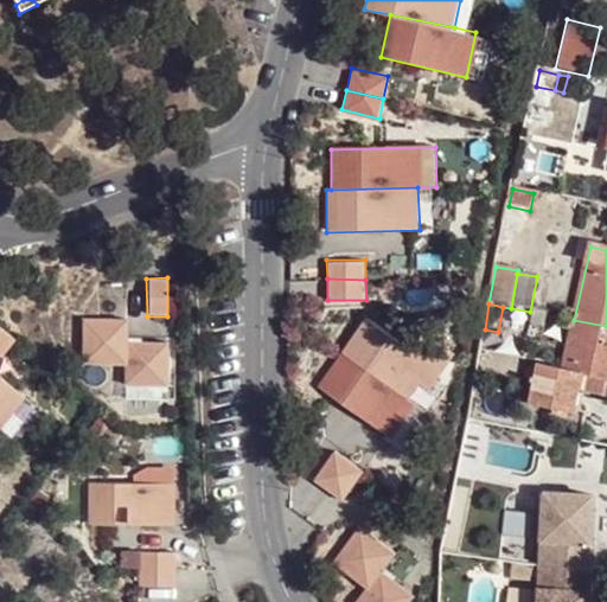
[(548,315),(534,313),(529,341),(542,344),(548,315)]
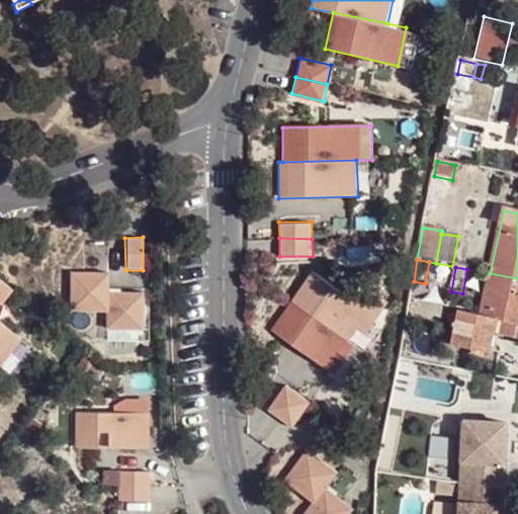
[(107,291),(107,270),(68,271),(68,311),(107,311),(107,291)]
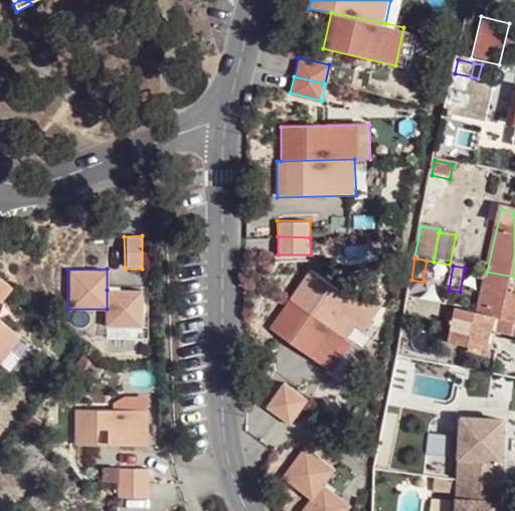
[(345,293),(309,271),(289,299),(346,340),(355,325),(364,331),(388,300),(355,278),(345,293)]
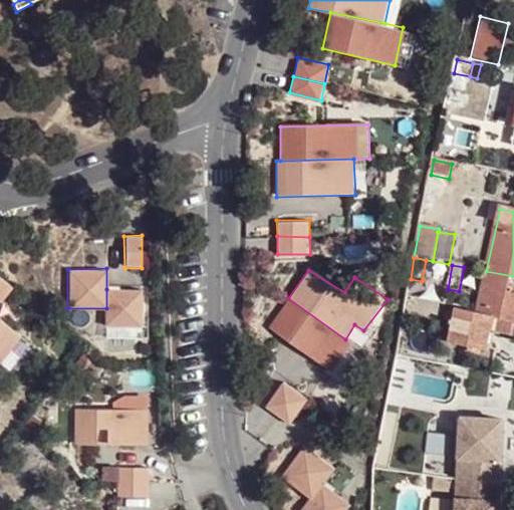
[(513,276),(486,271),(477,314),(456,310),(449,343),(488,352),(491,333),(494,319),(501,321),(499,334),(513,337),(513,276)]
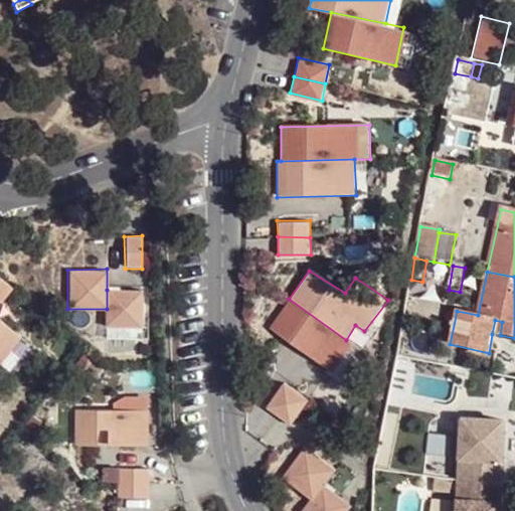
[(13,285),(0,276),(0,301),(0,302),(13,285)]
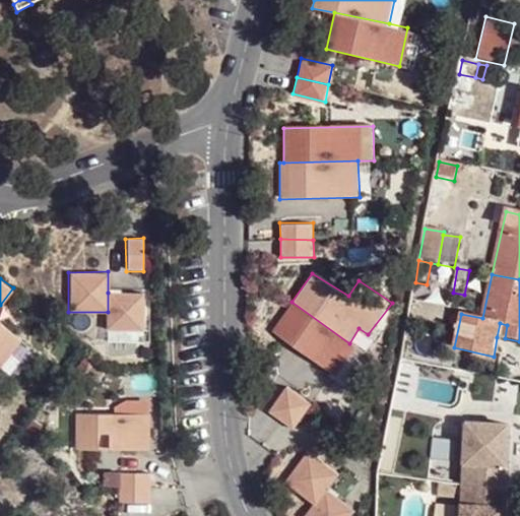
[(143,293),(108,293),(108,312),(108,329),(143,329),(143,293)]
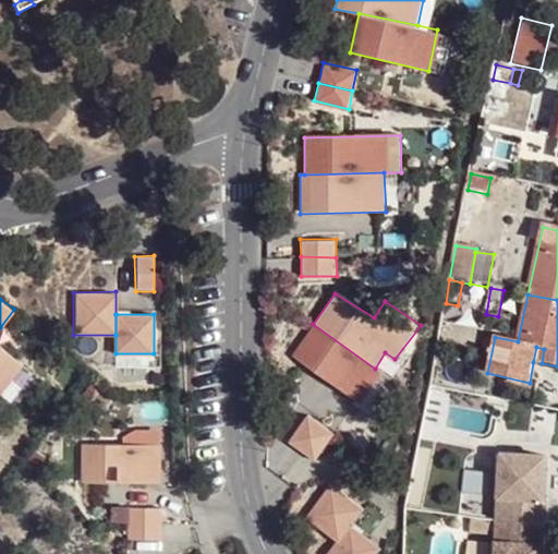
[(375,369),(313,324),(290,357),(360,406),(381,374),(375,369)]
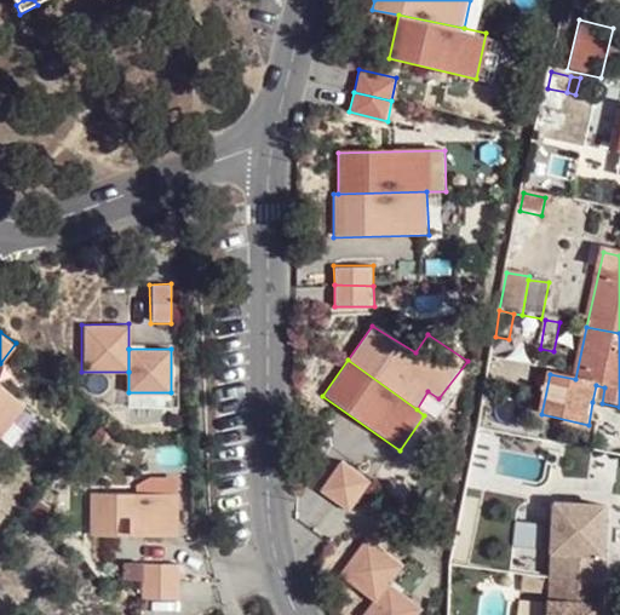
[(0,385),(0,440),(0,441),(27,406),(0,385)]
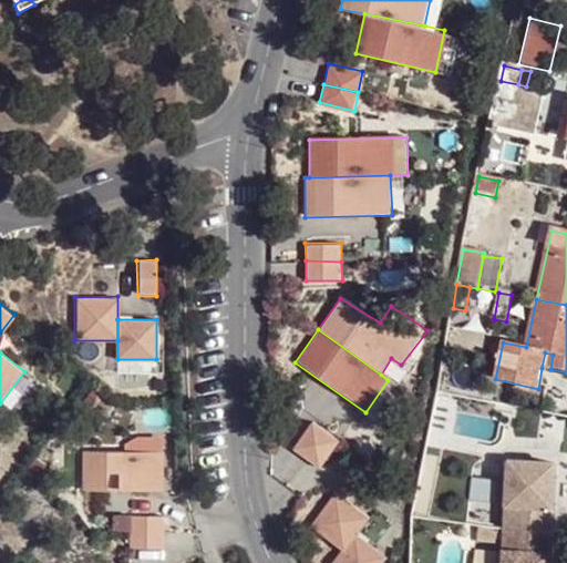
[(542,368),(550,369),(553,355),(545,352),(542,368)]
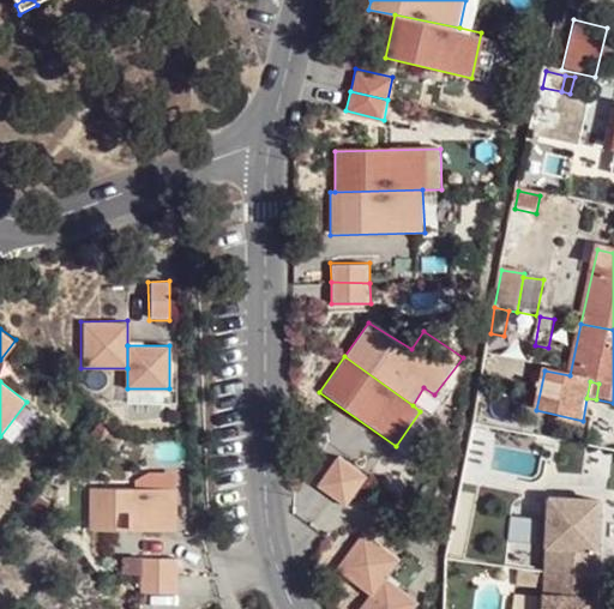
[(354,469),(337,457),(317,487),(333,499),(354,469)]
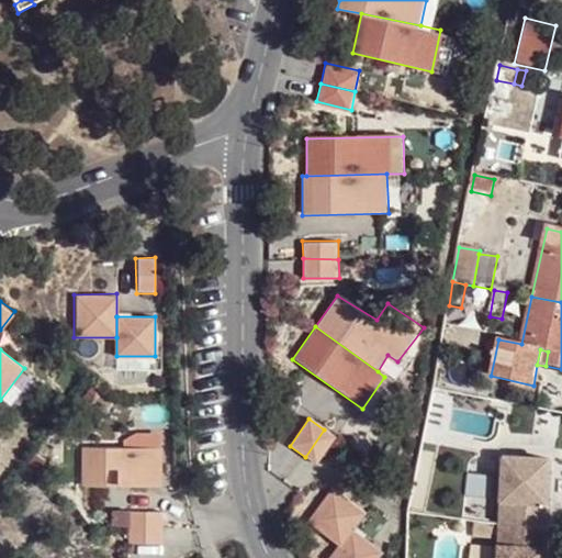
[(337,437),(324,430),(305,457),(317,465),(337,437)]
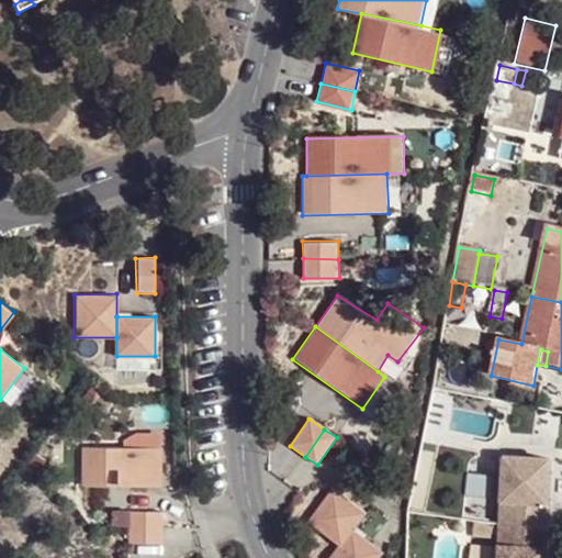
[(163,486),(161,447),(80,449),(80,489),(105,488),(105,469),(116,468),(116,487),(163,486)]
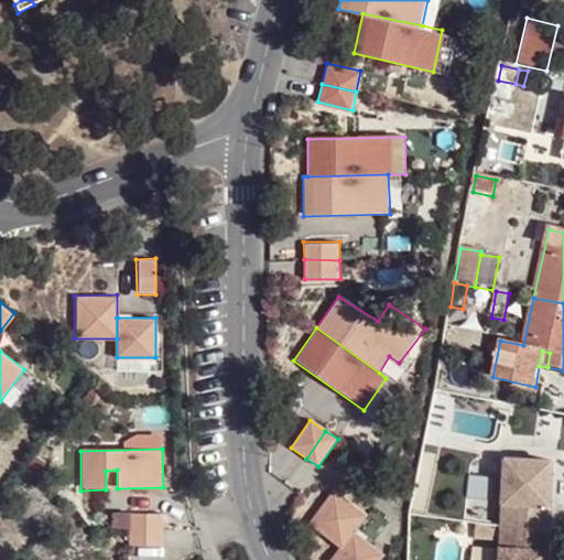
[(506,461),(503,527),(550,530),(551,464),(506,461)]
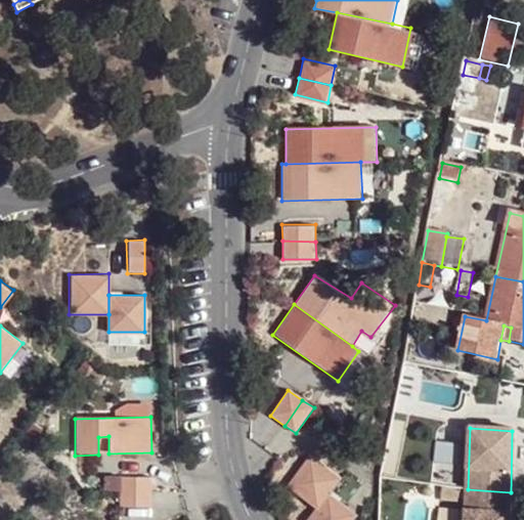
[(344,478),(310,455),(287,486),(316,509),(308,519),(354,519),(358,515),(331,495),(344,478)]
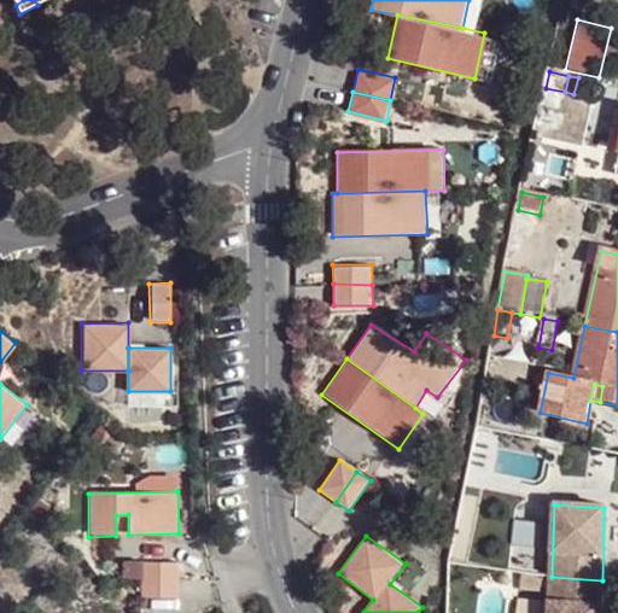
[(141,584),(180,583),(179,565),(140,565),(141,584)]
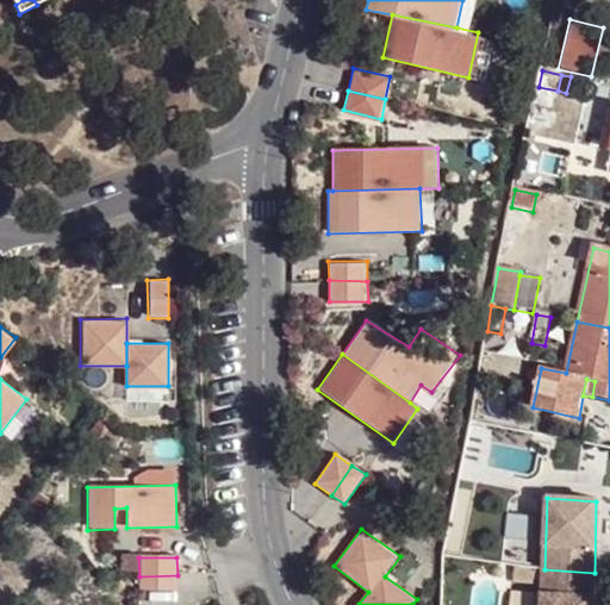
[(514,586),(543,587),(545,569),(516,566),(514,586)]
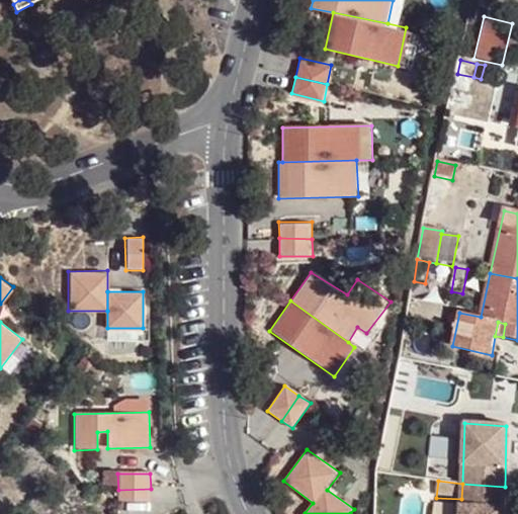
[(505,487),(462,484),(461,499),(460,513),(503,513),(505,487)]
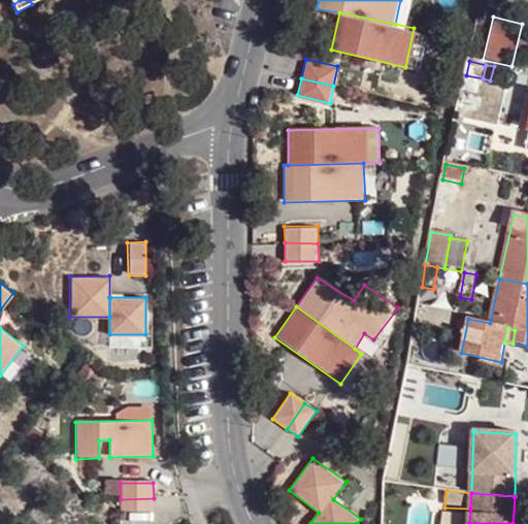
[(154,513),(154,498),(121,499),(121,513),(154,513)]
